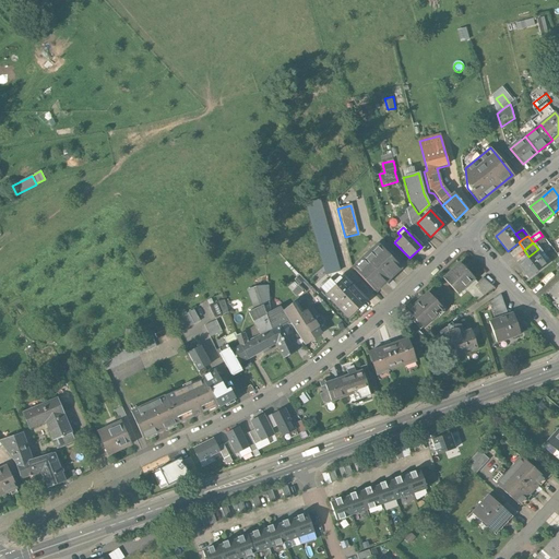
[(378,245),(353,268),(376,292),(401,268),(378,245)]
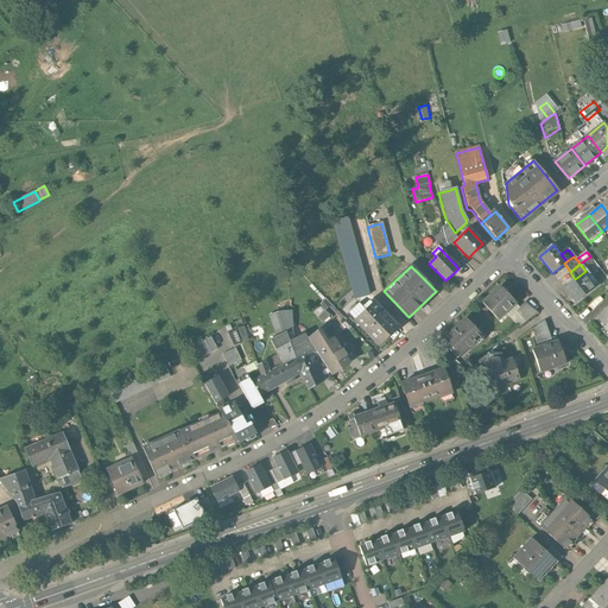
[(575,279),(563,287),(574,302),(590,289),(580,276),(575,279)]
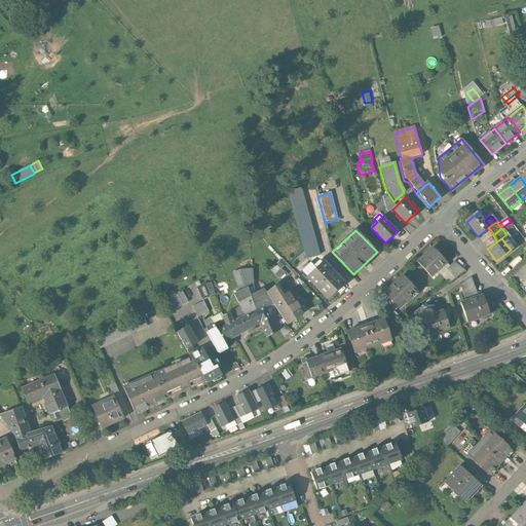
[(434,248),(418,262),(431,276),(437,272),(447,262),(434,248)]
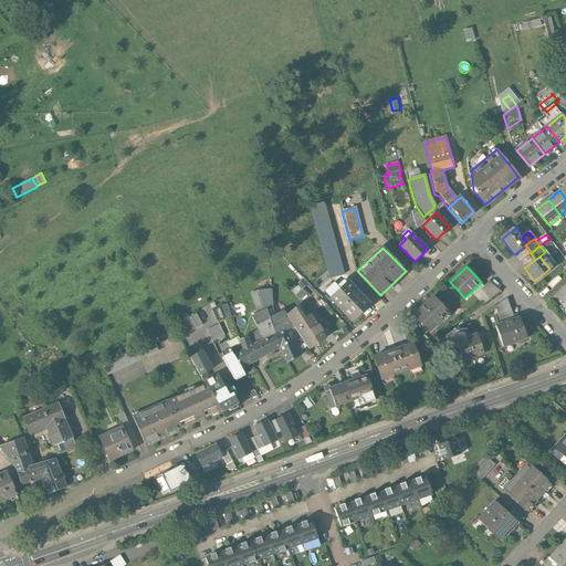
[(556,276),(546,285),(551,290),(561,281),(556,276)]
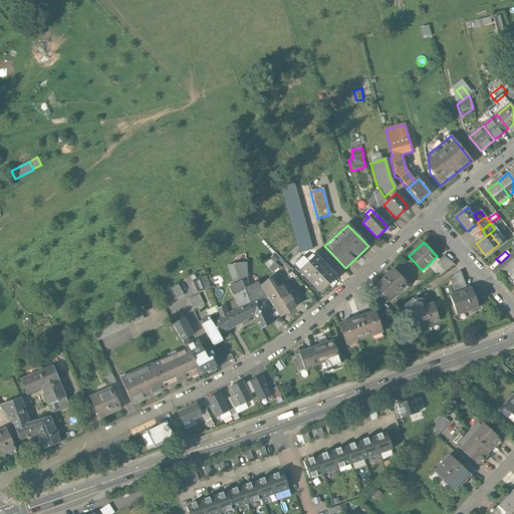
[(294,265),(299,271),(309,262),(303,256),(294,265)]
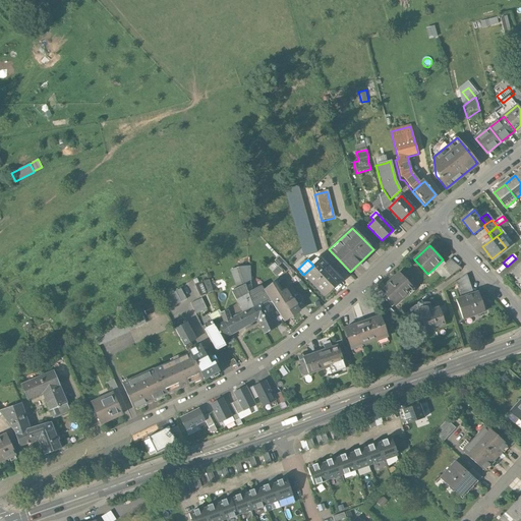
[(313,266),(303,275),(324,296),(341,281),(321,259),(313,266)]
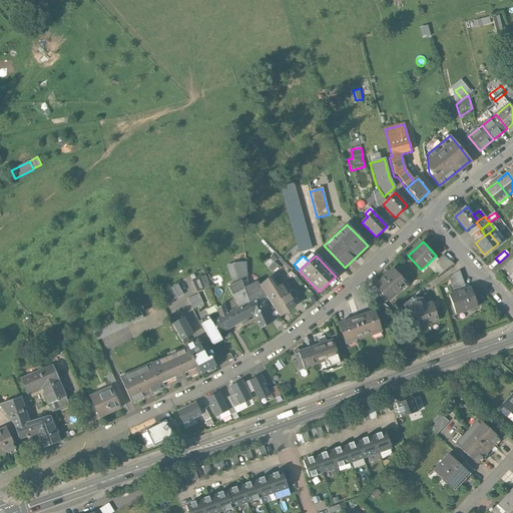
[(439,260),(436,255),(426,266),(437,277),(455,266),(443,255),(439,260)]
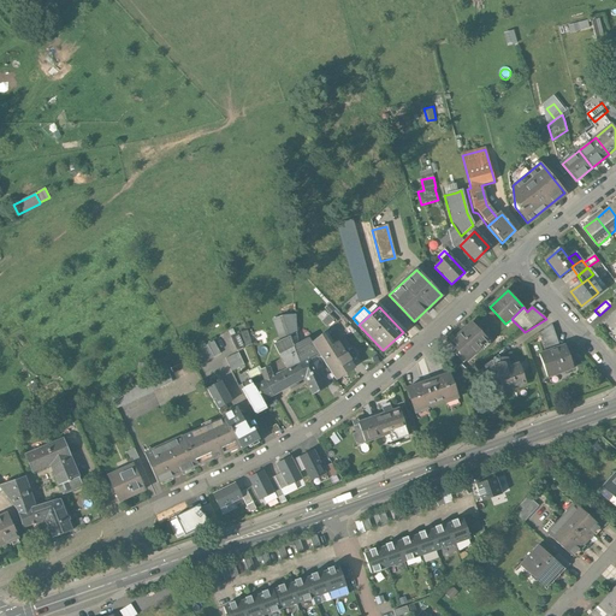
[(615,311),(602,325),(615,339),(615,311)]
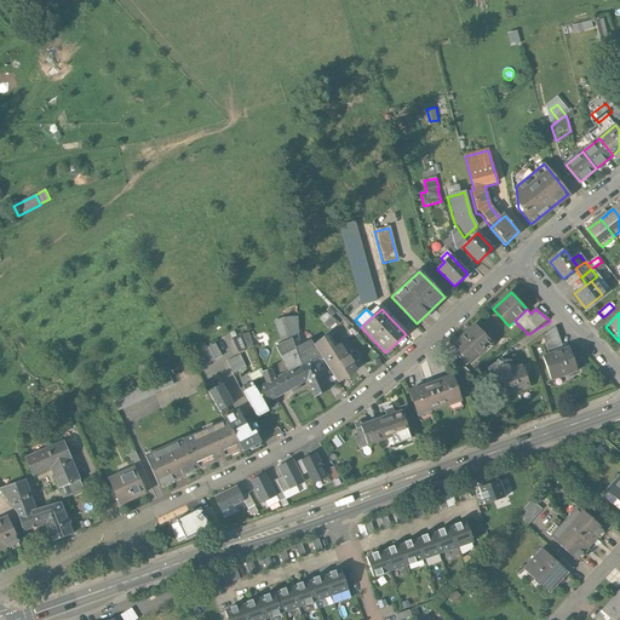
[(275,346),(288,374),(299,368),(294,351),(291,340),(298,337),(297,317),(283,320),(281,321),(287,340),(275,346)]
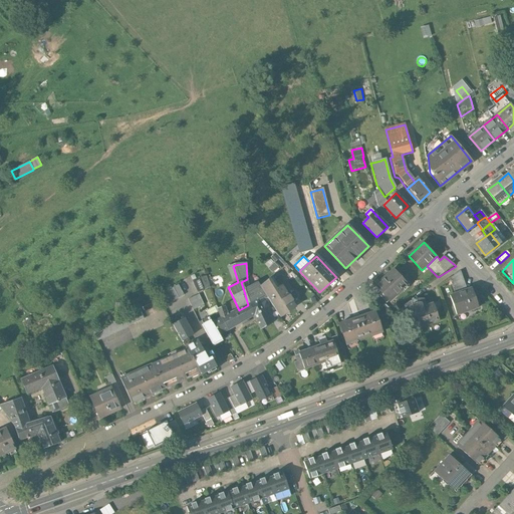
[(394,269),(375,286),(390,301),(408,284),(394,269)]
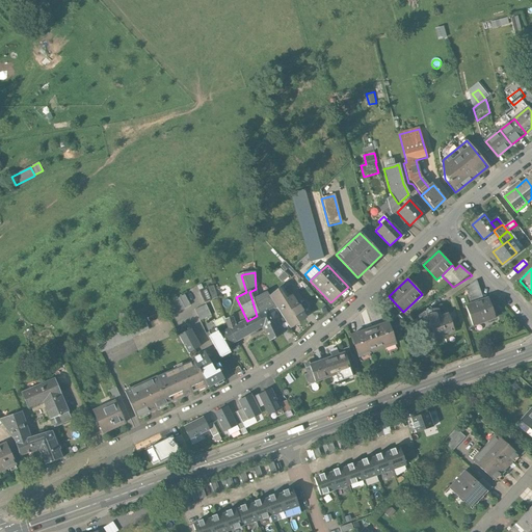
[(466,288),(472,304),(482,301),(476,281),(466,288)]
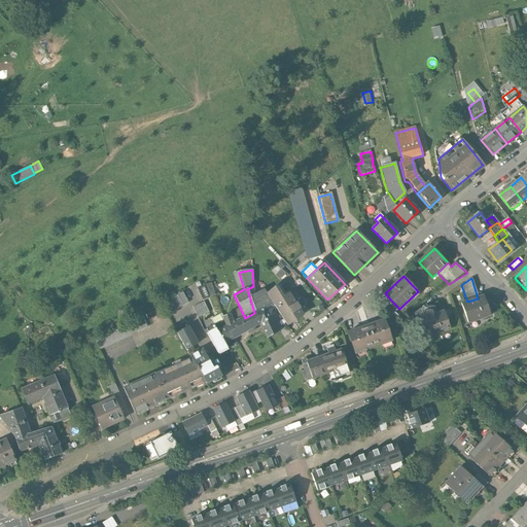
[(214,295),(210,284),(198,289),(202,301),(214,295)]
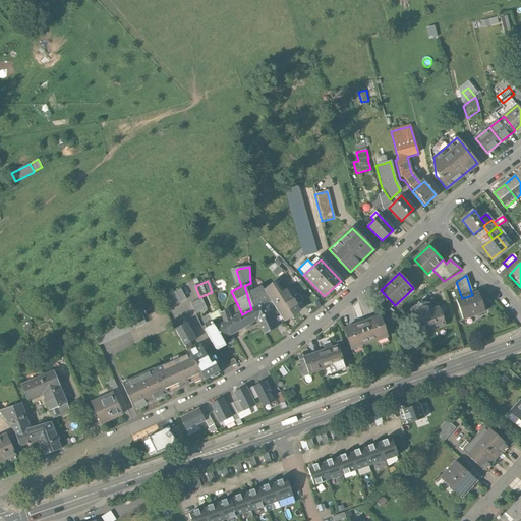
[(272,284),(263,291),(271,303),(282,322),(297,311),(284,290),(279,294),(272,284)]
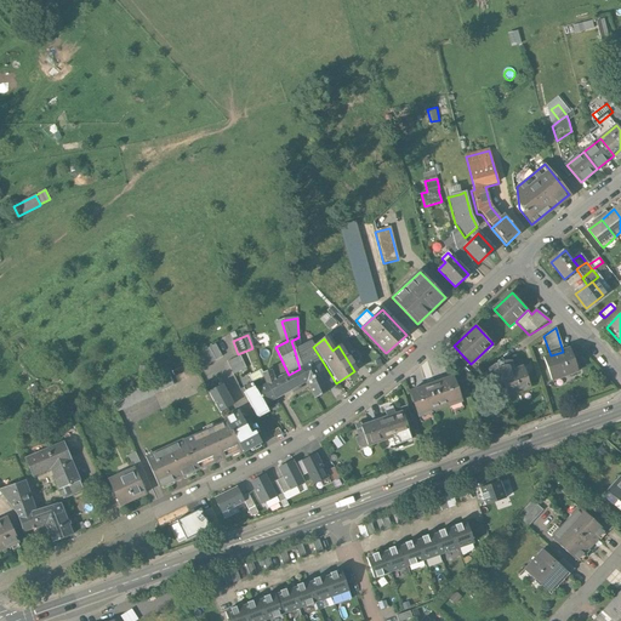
[(318,364),(323,362),(313,347),(311,343),(295,352),(300,369),(312,365),(318,363),(318,364)]
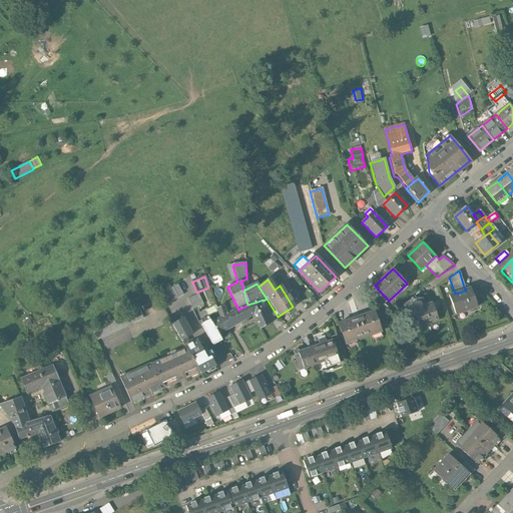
[(172,288),(177,298),(183,295),(177,285),(172,288)]
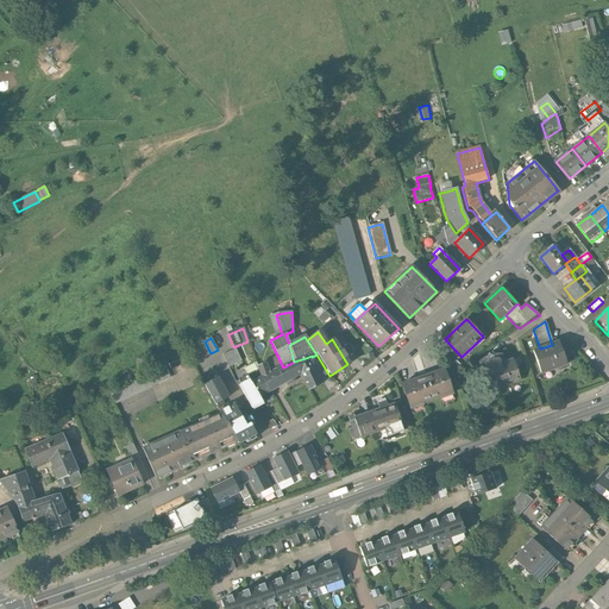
[(199,345),(205,357),(211,353),(205,341),(199,345)]
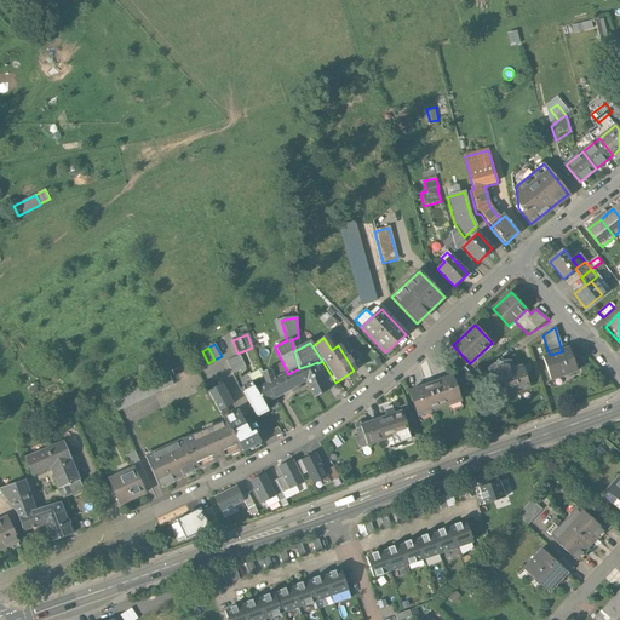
[(568,349),(562,351),(550,355),(543,357),(550,382),(575,373),(568,349)]
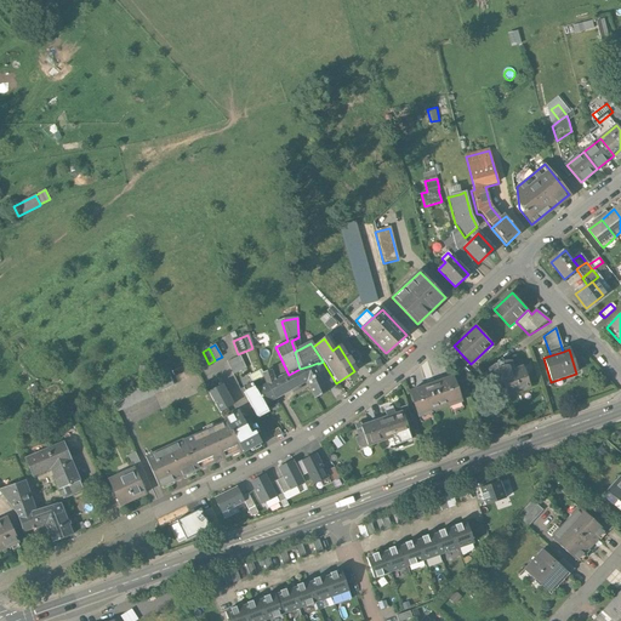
[(197,354),(203,368),(209,364),(203,352),(197,354)]
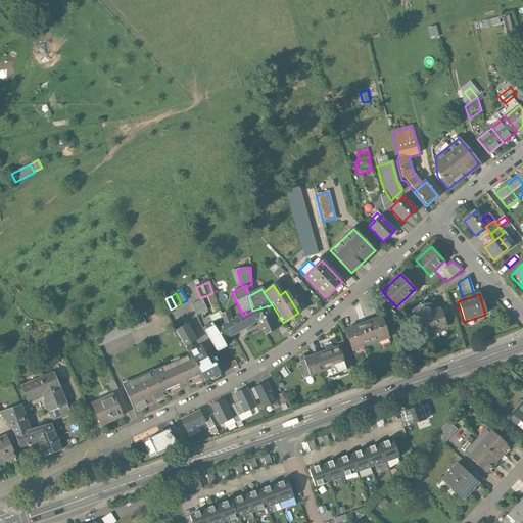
[(165,298),(159,301),(165,312),(171,310),(165,298)]
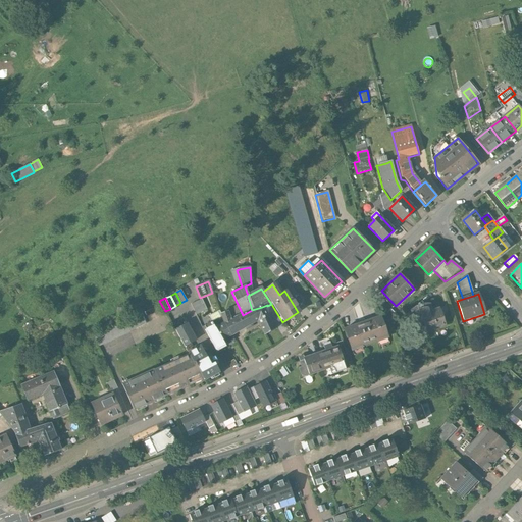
[(204,305),(201,299),(191,304),(193,310),(204,305)]
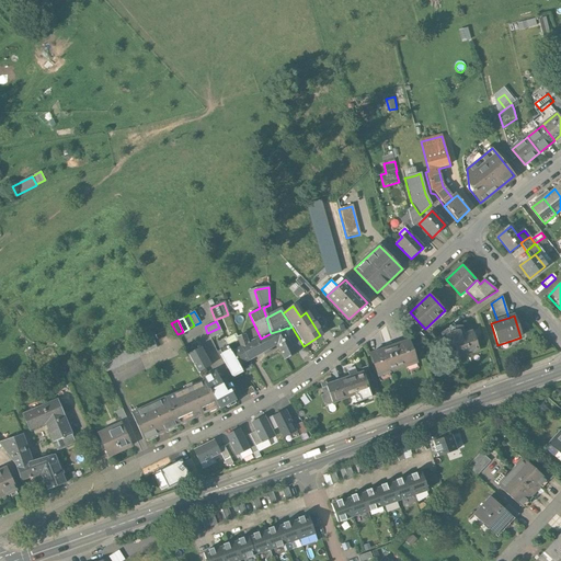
[(412,321),(405,327),(414,340),(421,333),(412,321)]
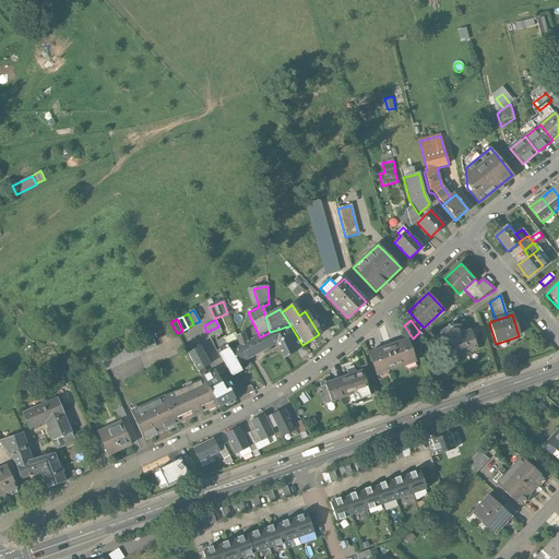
[(448,328),(440,333),(443,344),(440,345),(445,360),(477,349),(471,331),(463,333),(460,326),(453,326),(449,324),(448,328)]
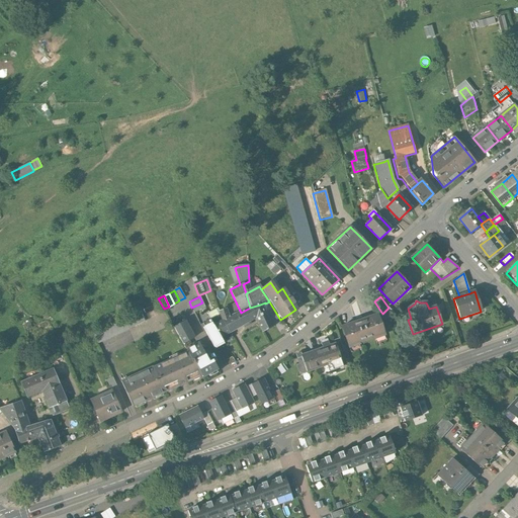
[(202,303),(191,308),(194,313),(204,308),(202,303)]
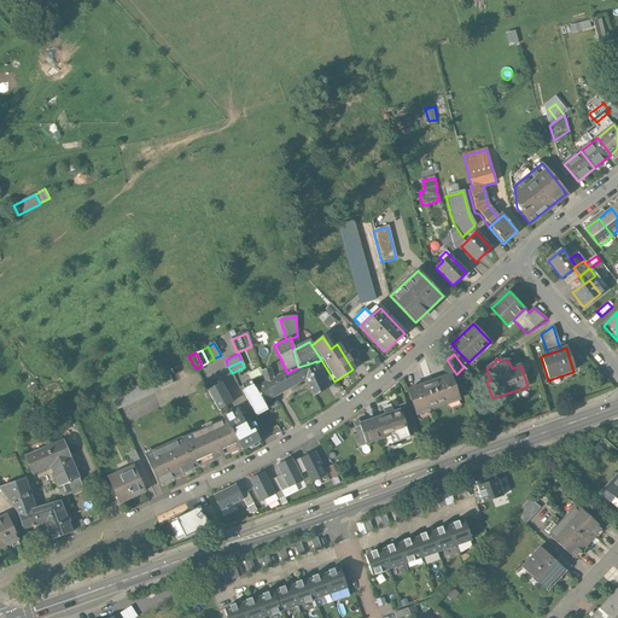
[(325,390),(310,363),(298,367),(303,382),(305,380),(313,396),(325,390)]
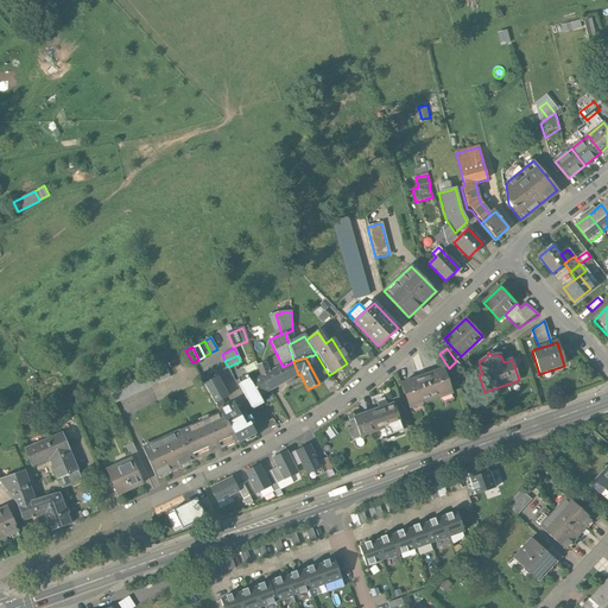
[(283,367),(266,375),(273,390),(298,375),(293,361),(283,367)]
